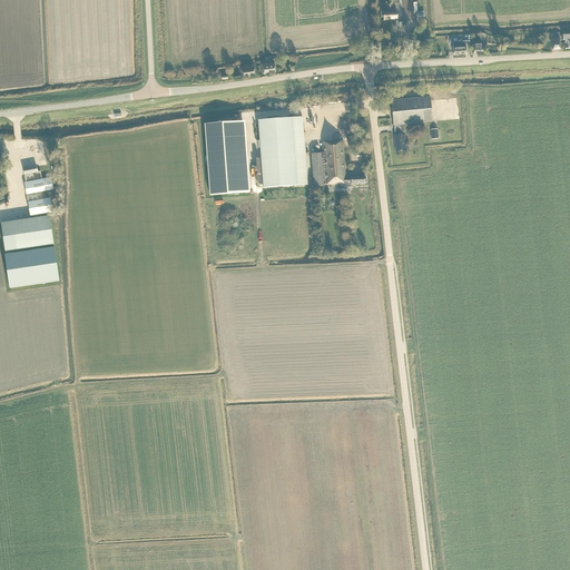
[(383,21),(391,20),(390,5),(386,5),(386,10),(381,10),(381,17),(383,17),(383,21)]
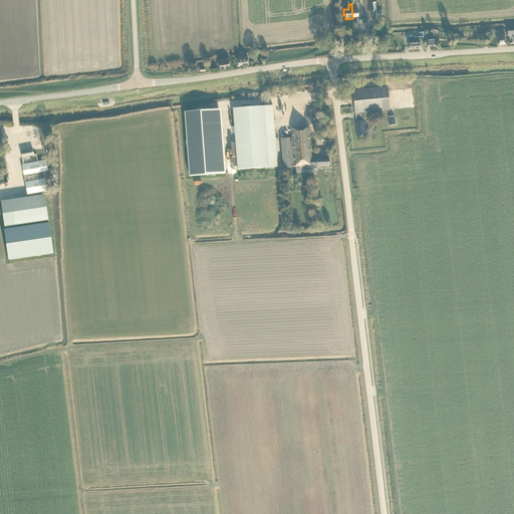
[(504,32),(499,32),(499,33),(499,36),(498,36),(498,45),(505,44),(504,37),(507,37),(506,32),(504,32)]
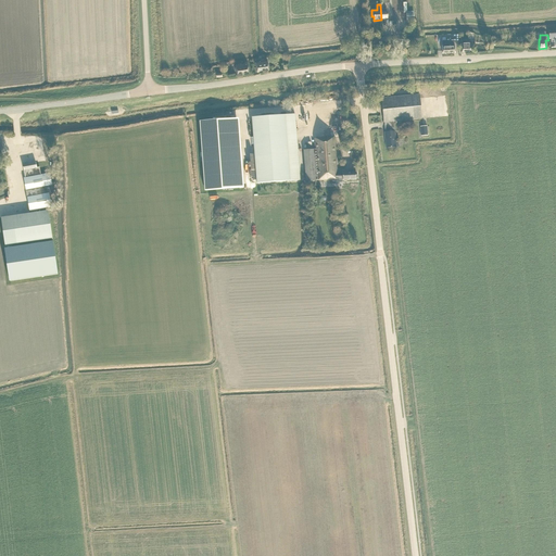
[(442,54),(455,53),(454,46),(454,40),(445,41),(442,41),(442,46),(442,54)]
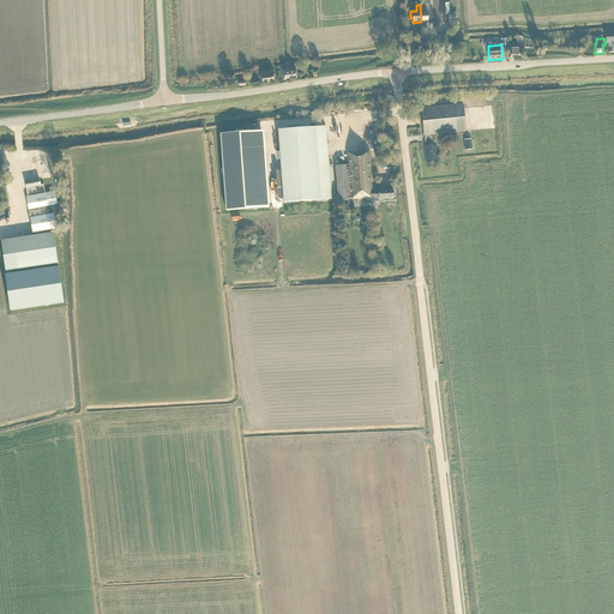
[(522,58),(521,49),(521,44),(509,46),(509,59),(515,59),(522,58)]
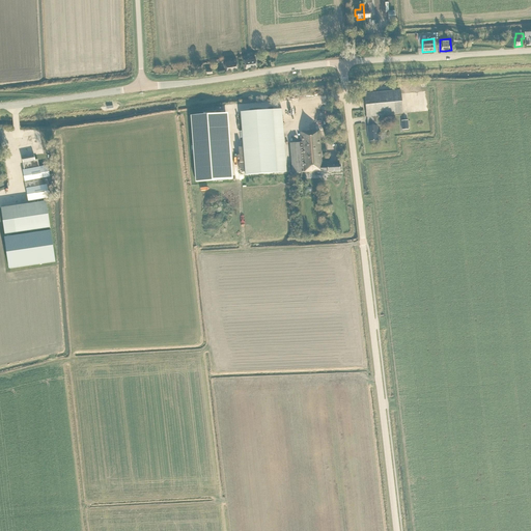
[(238,71),(236,61),(235,59),(233,59),(234,61),(224,62),(226,73),(238,71)]
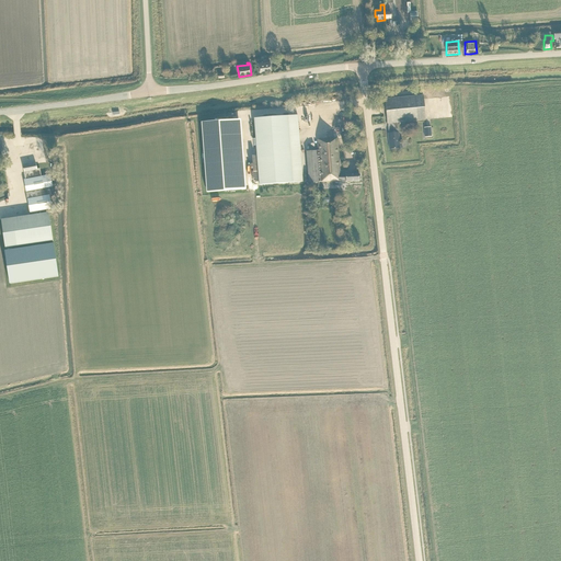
[(260,73),(272,71),(271,63),(258,65),(260,73)]
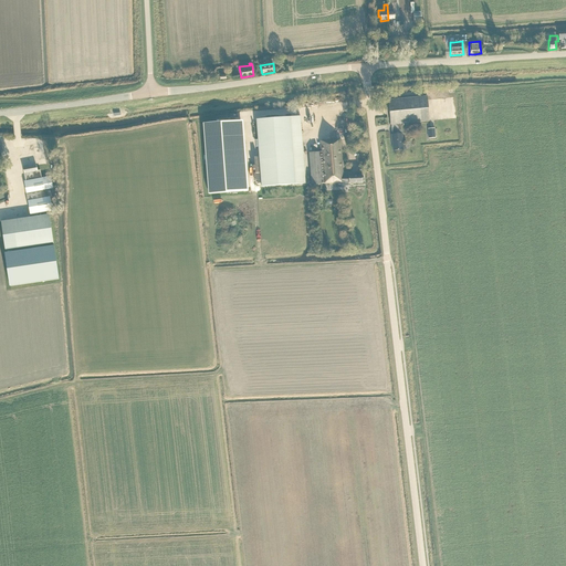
[(400,124),(429,122),(427,96),(388,101),(390,125),(391,125),(392,135),(391,135),(392,150),(402,149),(400,124)]
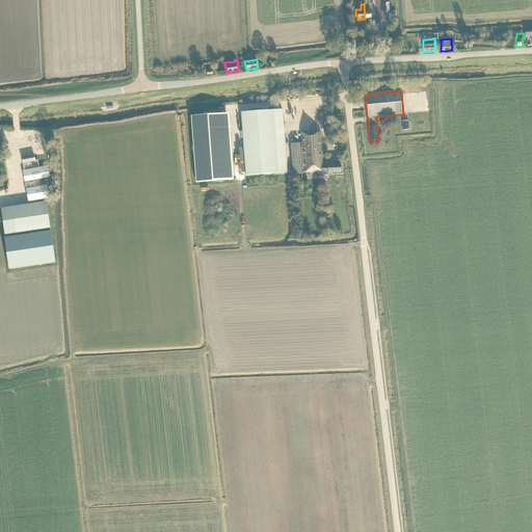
[(245,176),(287,173),(283,110),(241,113),(245,176)]
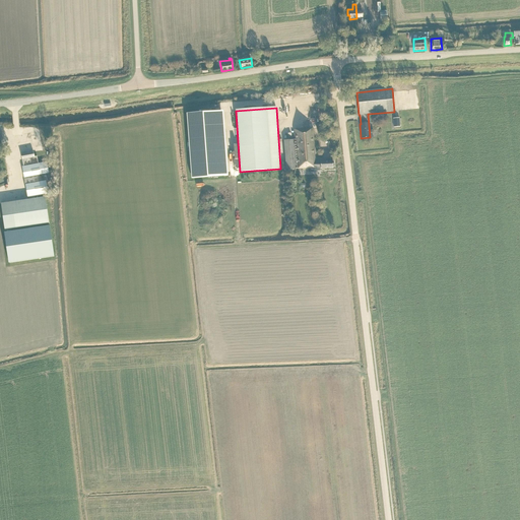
[(218,111),(187,114),(192,179),(223,176),(218,111)]
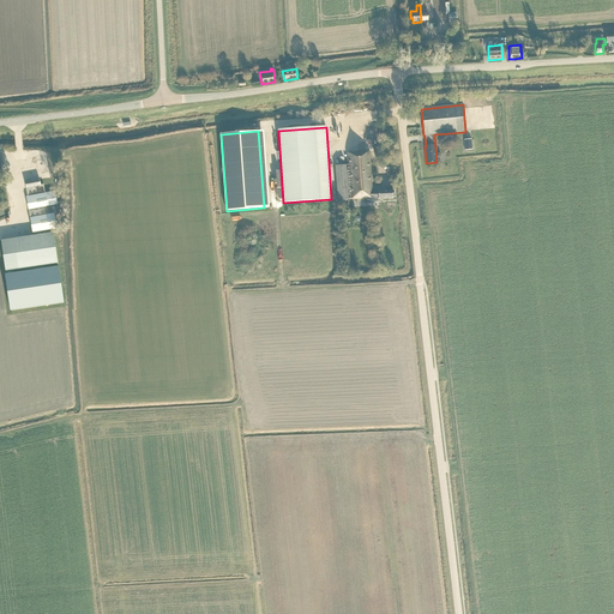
[(378,199),(393,198),(392,191),(378,191),(378,192),(372,192),(369,151),(347,154),(348,166),(335,166),(337,200),(348,200),(348,205),(353,205),(353,199),(373,199),(373,198),(378,198),(378,199)]
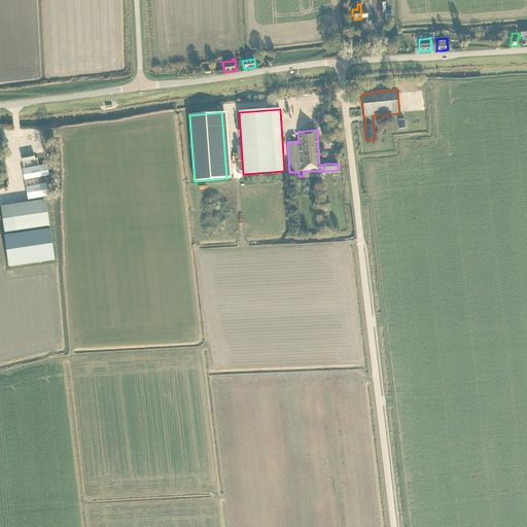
[(47,188),(50,187),(49,177),(47,165),(38,166),(37,159),(34,159),(33,154),(22,156),(24,169),(22,169),(28,201),(48,197),(47,188)]
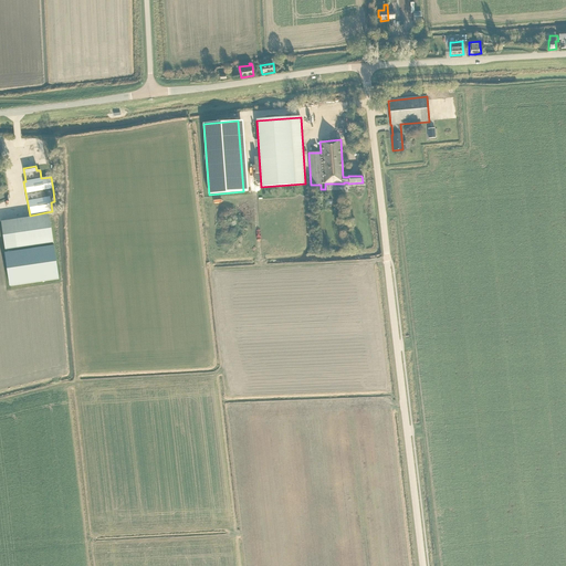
[(53,243),(49,215),(1,221),(6,251),(40,245),(53,243)]
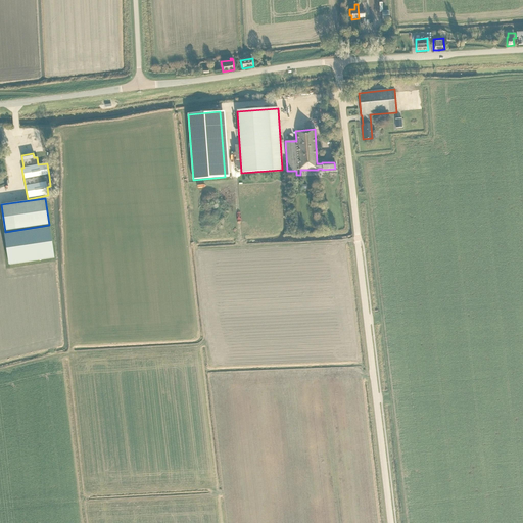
[(31,230),(5,234),(9,265),(54,258),(50,228),(37,229),(37,227),(30,228),(31,230)]
